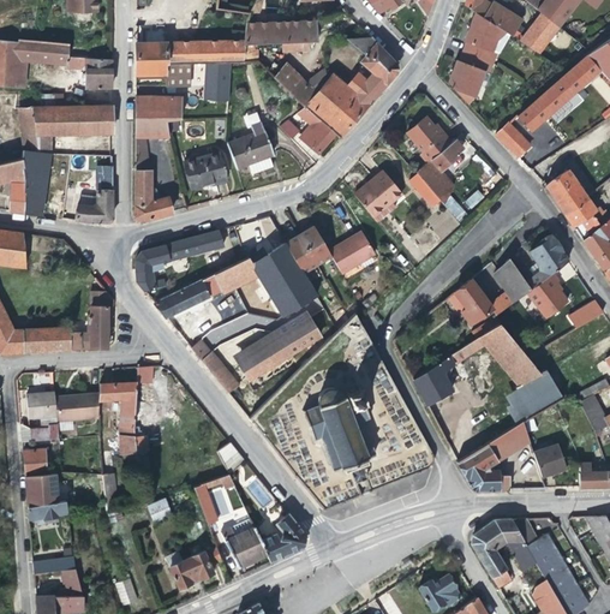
[(69,0),(70,11),(97,11),(97,0),(69,0)]
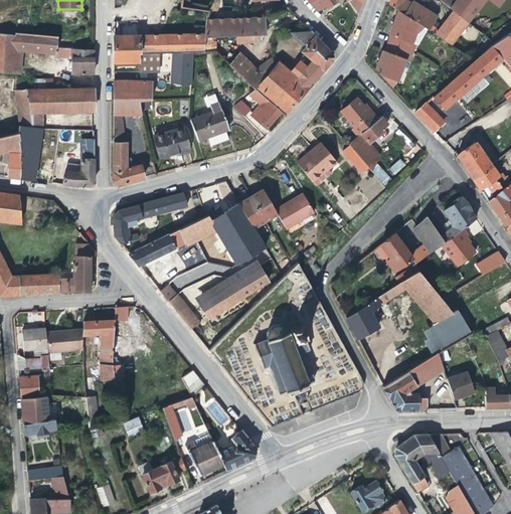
[(314,0),(310,3),(318,11),(326,5),(328,8),(338,0),(359,0),(363,3),(364,0),(314,0)]
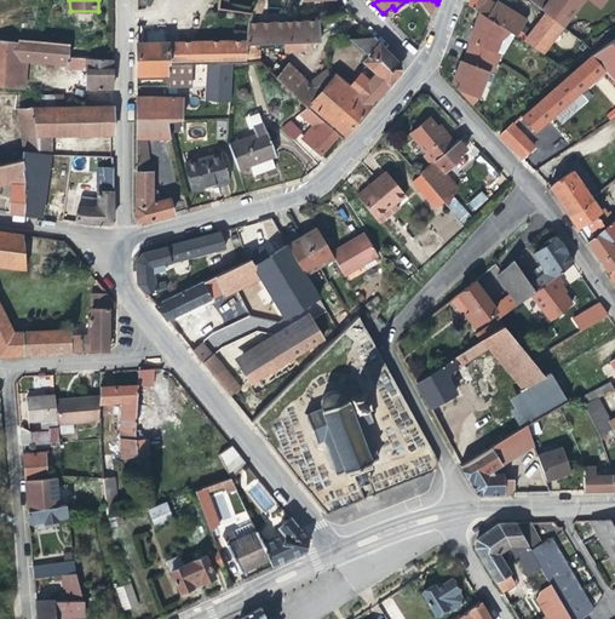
[(419,0),(432,15),(437,4),(432,0),(419,0)]
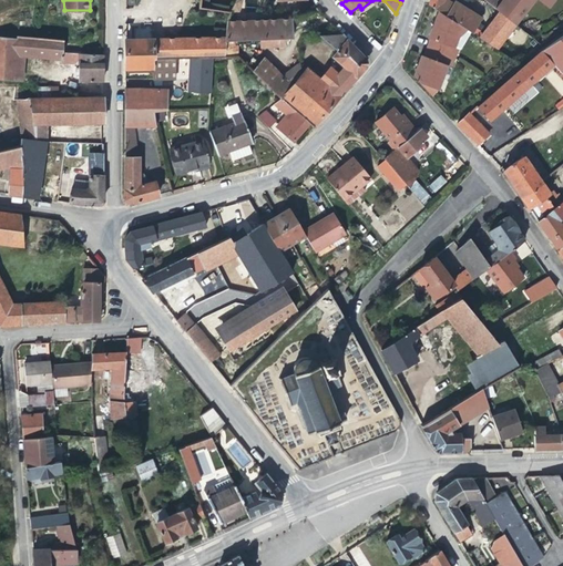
[(430,0),(429,4),(440,11),(467,29),(471,32),(472,32),(481,19),(456,2),(453,4),(447,0),(430,0)]
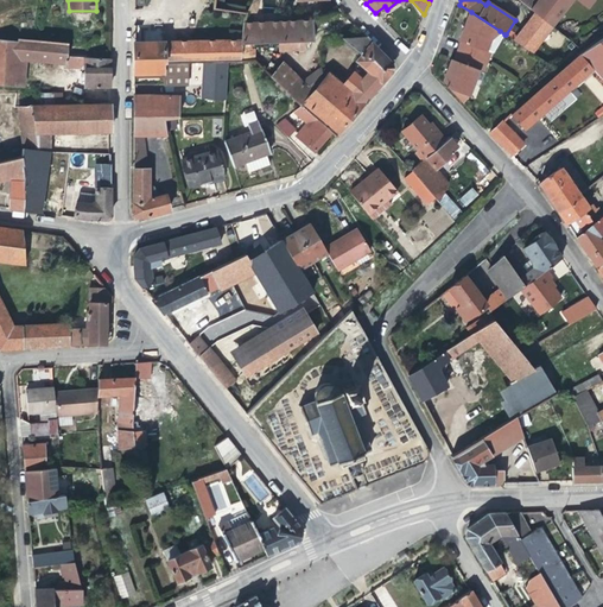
[(535,12),(551,25),(570,0),(537,0),(531,8),(535,12)]
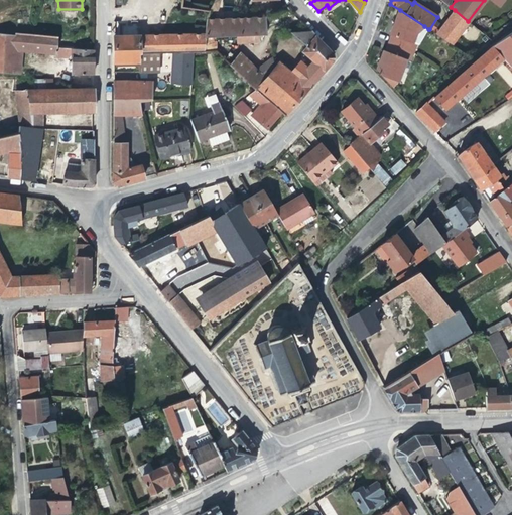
[(417,34),(424,26),(400,10),(390,34),(392,35),(389,43),(415,53),(417,46),(414,44),(417,34)]
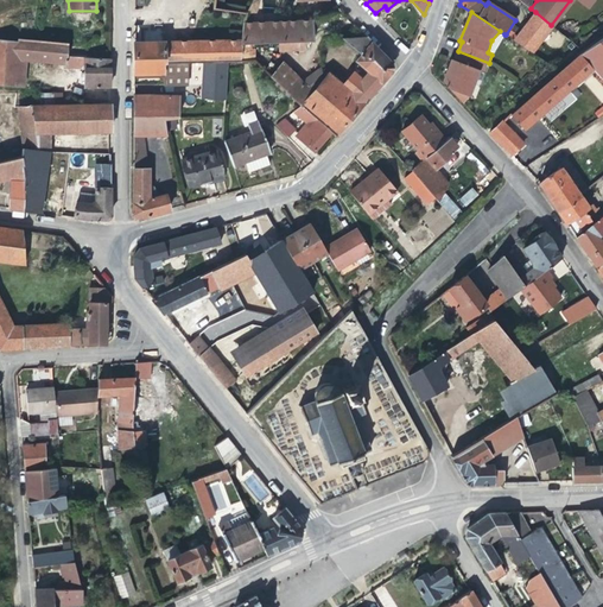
[(559,31),(551,25),(535,12),(514,40),(539,57),(559,31)]
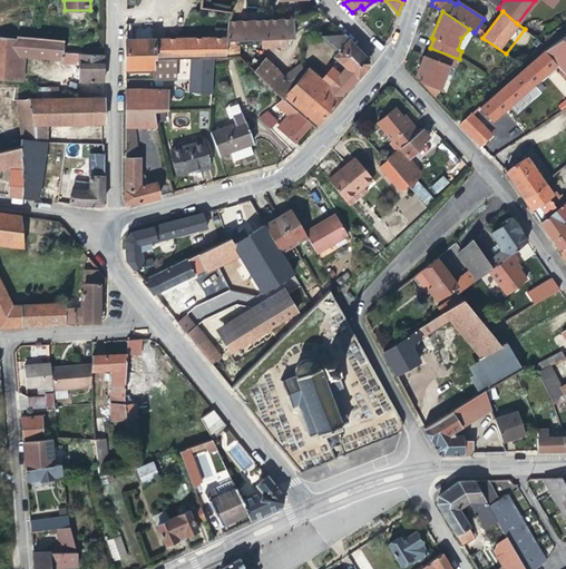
[(294,18),(231,19),(227,37),(263,37),(285,37),(294,37),(294,18)]
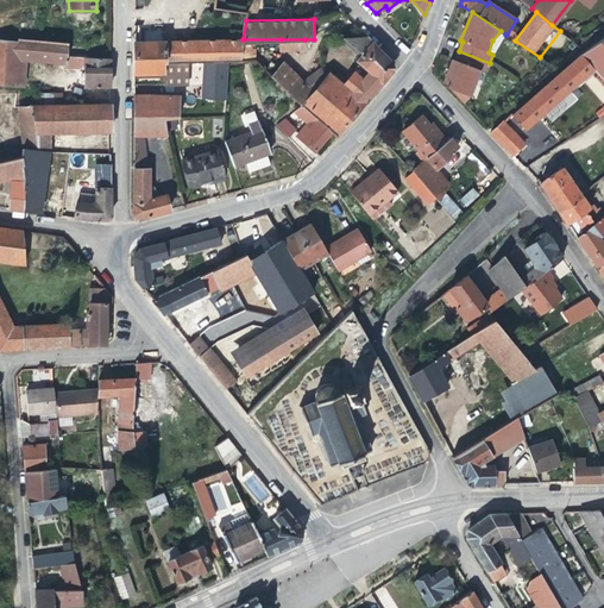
[(505,35),(501,31),(492,41),(489,52),(492,55),(495,55),(505,35)]
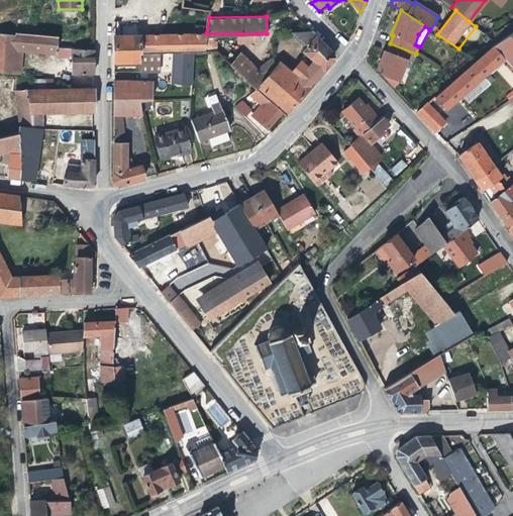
[(309,69),(290,52),(281,63),(310,88),(333,62),(333,54),(312,31),(292,32),(309,47),(305,53),(315,63),(309,69)]
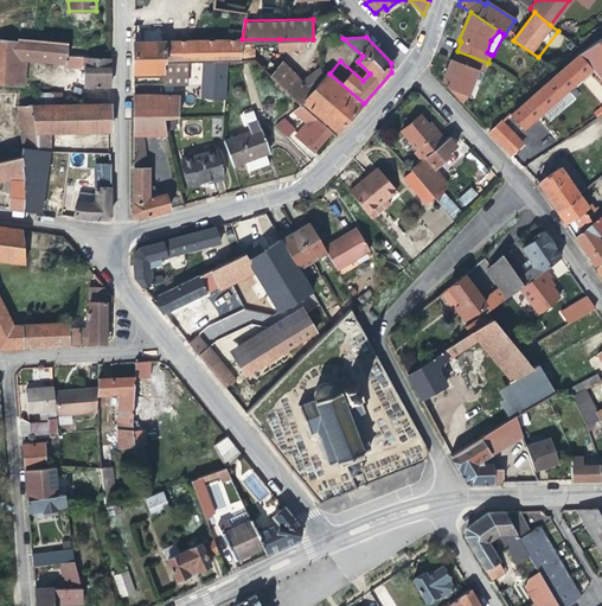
[(69,42),(19,38),(19,42),(17,58),(29,59),(68,62),(69,42)]
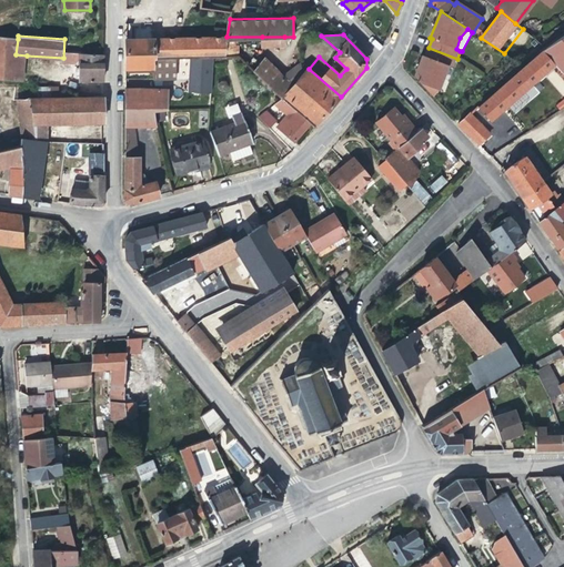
[(563,36),(543,50),(554,63),(563,73),(563,36)]
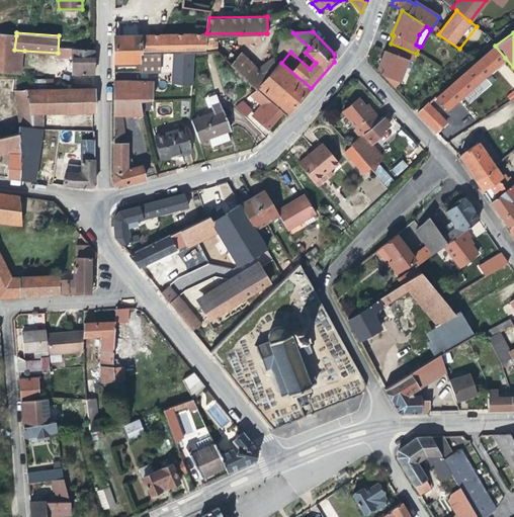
[(16,35),(0,33),(0,72),(21,75),(24,51),(14,50),(16,35)]
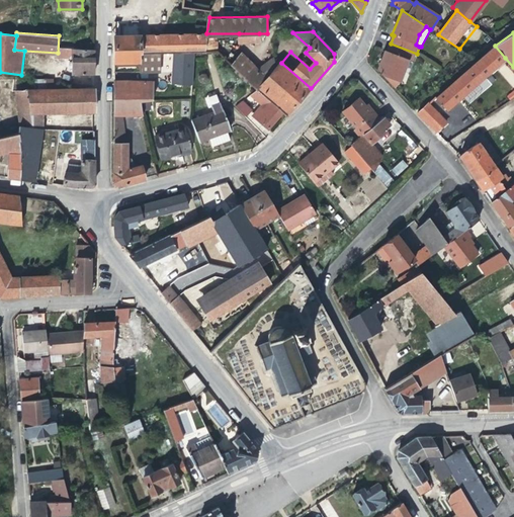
[(205,52),(206,33),(115,35),(115,61),(142,62),(142,53),(156,53),(205,52)]
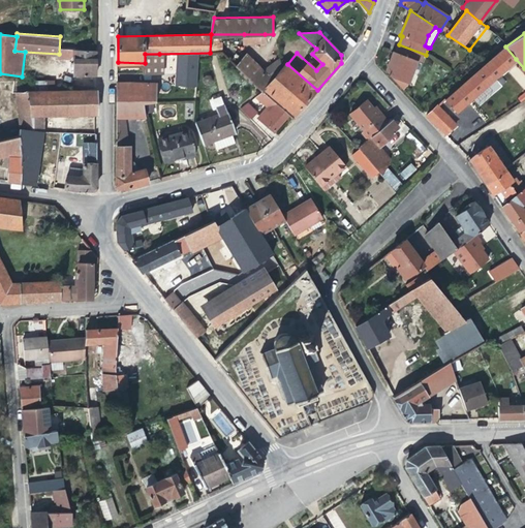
[(426,55),(399,44),(397,52),(394,50),(385,71),(403,90),(409,86),(418,62),(422,64),(426,55)]
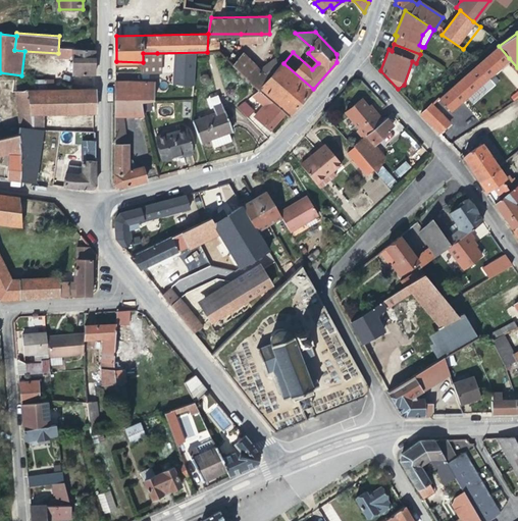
[(451,111),(509,58),(499,46),(439,98),(451,111)]
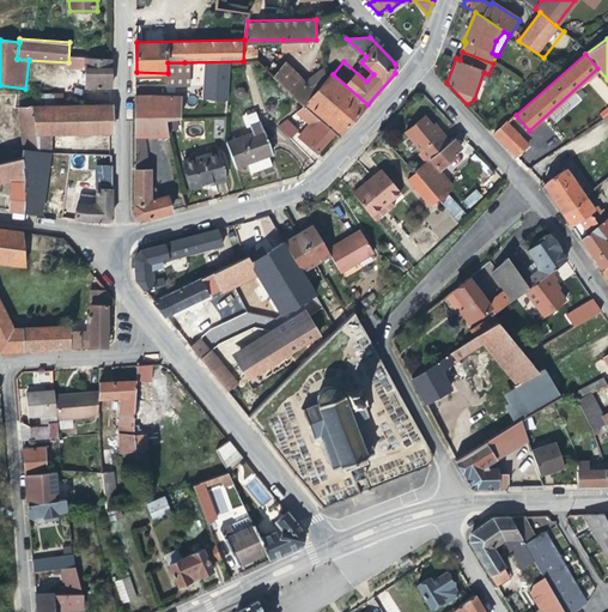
[(86,88),(113,88),(111,59),(90,59),(89,64),(87,64),(86,88)]
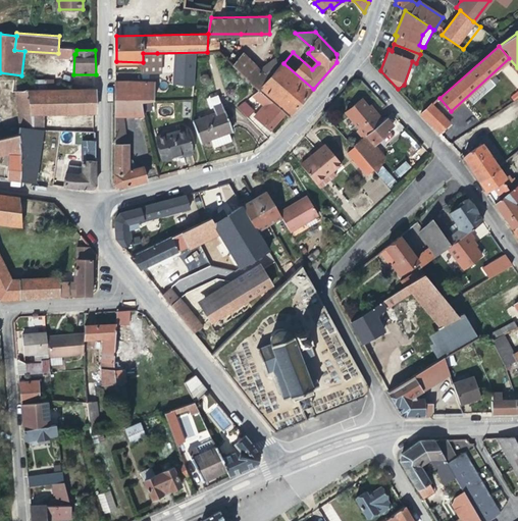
[(142,81),(156,81),(157,53),(143,53),(143,62),(142,81)]
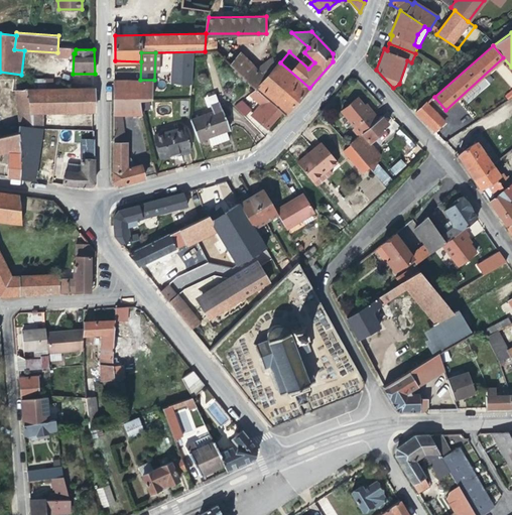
[(259,71),(242,53),(231,66),(248,82),(259,71)]
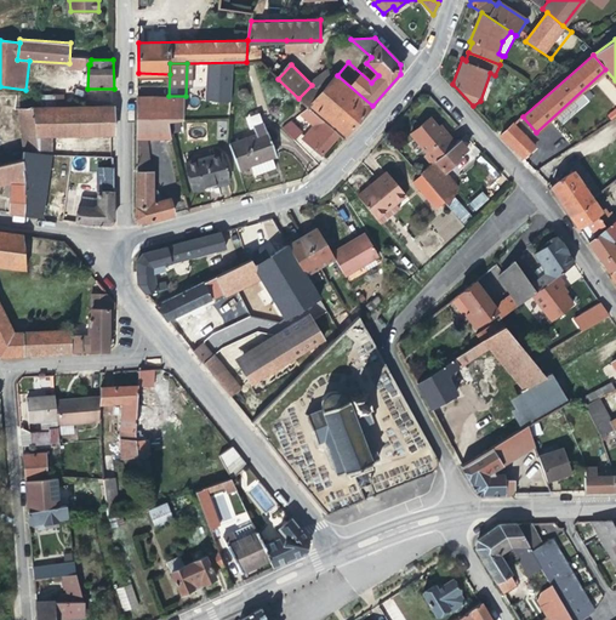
[(340,136),(343,140),(372,106),(337,75),(321,95),(312,85),(298,98),(307,107),(340,136)]
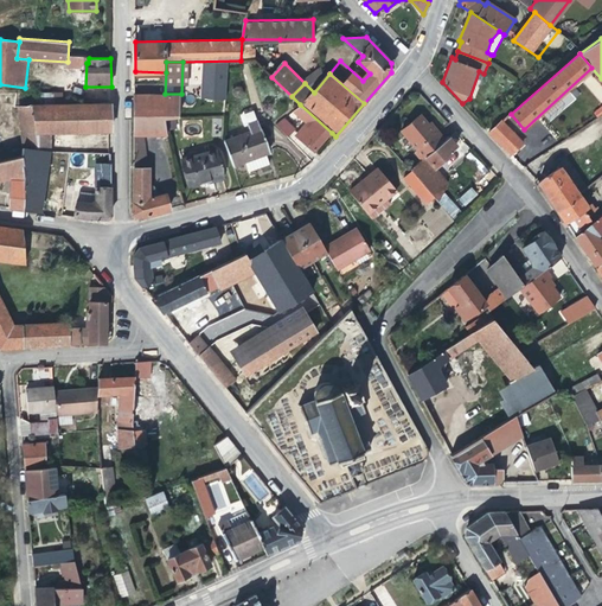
[(55,94),(39,95),(40,107),(55,106),(55,94)]
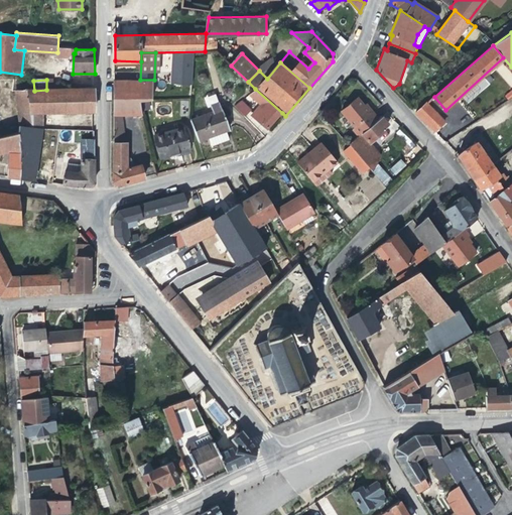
[(154,80),(140,80),(115,80),(115,114),(126,114),(143,114),(141,101),(153,99),(154,80)]
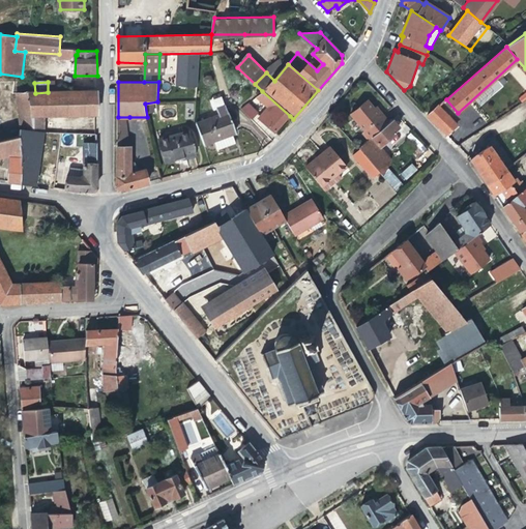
[(48,92),(35,93),(31,93),(32,116),(45,116),(97,115),(97,91),(48,92)]
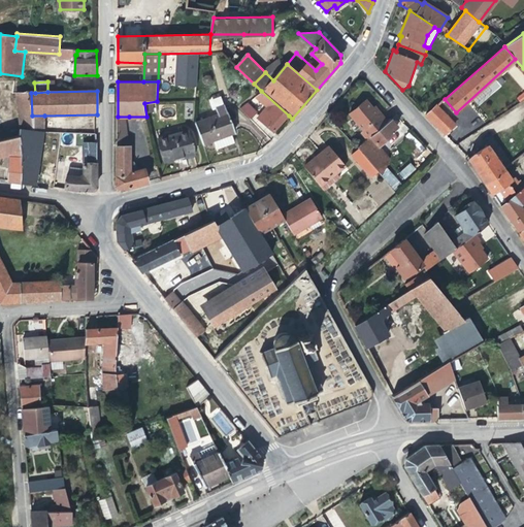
[(260,120),(273,132),(289,116),(261,91),(254,98),(266,107),(259,116),(260,120)]
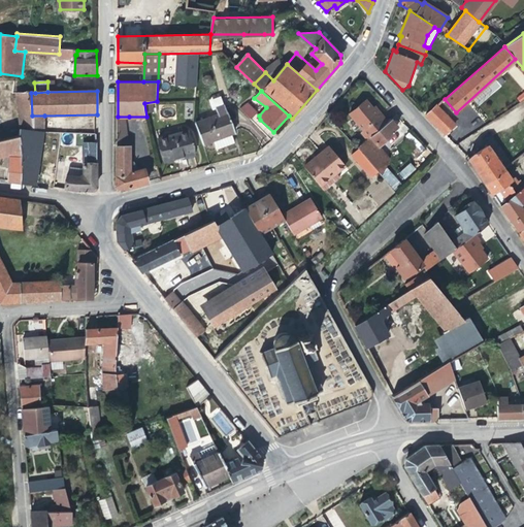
[(32,116),(31,93),(17,93),(15,129),(20,129),(42,132),(44,116),(32,116)]
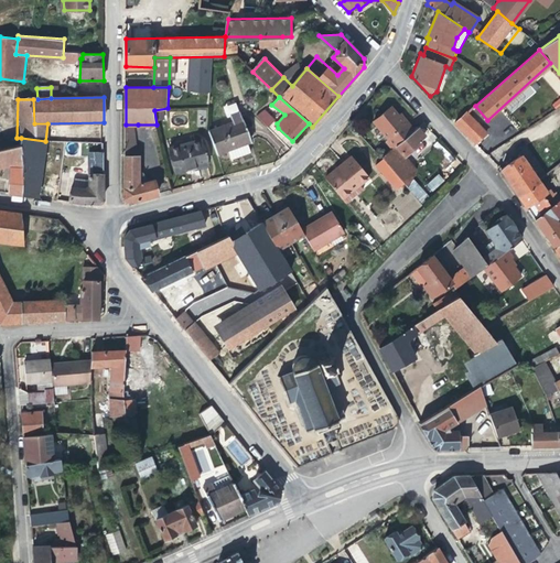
[(383,141),(390,150),(415,130),(405,119),(401,122),(394,114),(388,106),(372,120),(386,139),(383,141)]
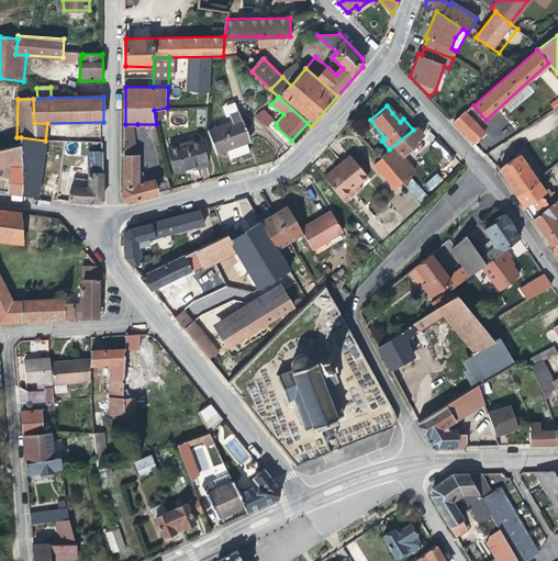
[(400,122),(403,119),(395,110),(392,113),(400,122)]
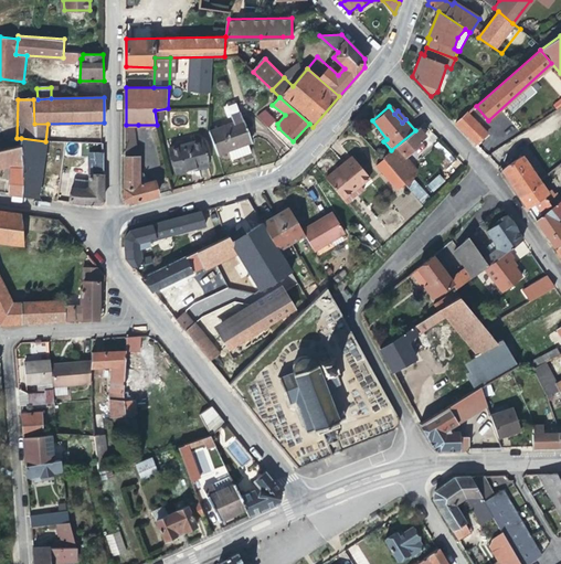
[(257,118),(268,128),(274,123),(264,113),(257,118)]
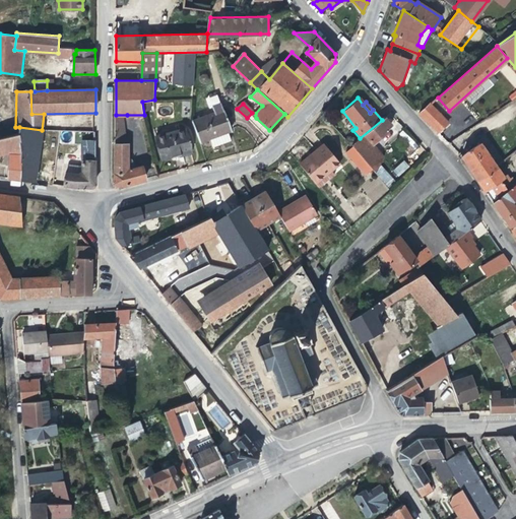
[(448,124),(430,104),(420,113),(438,133),(448,124)]
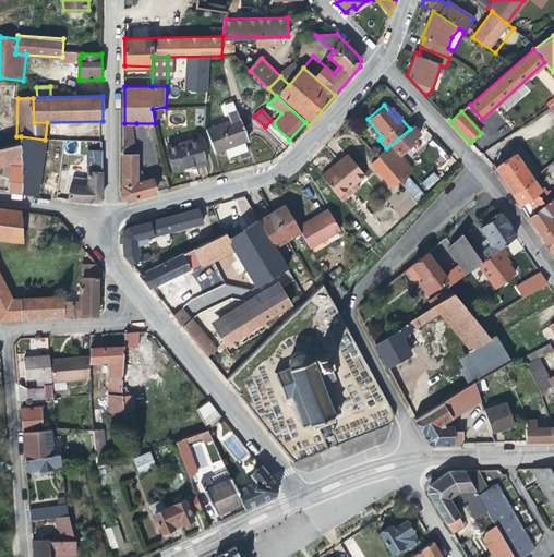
[(248,140),(240,118),(207,130),(217,153),(228,148),(248,140)]
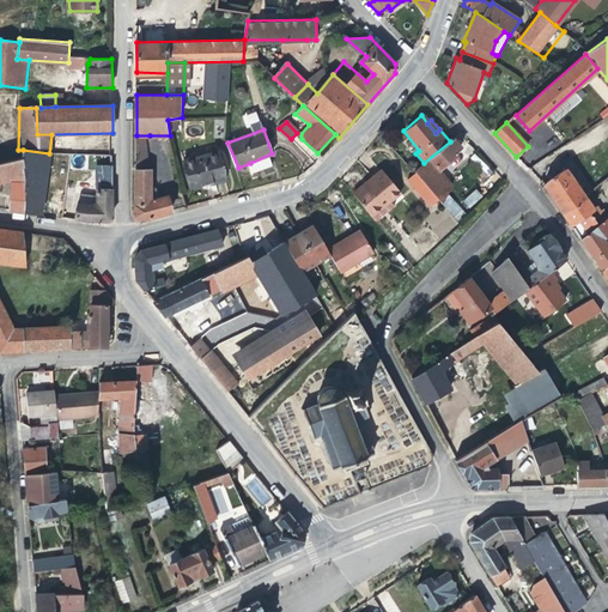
[(150,170),(150,135),(137,135),(135,170),(150,170)]
